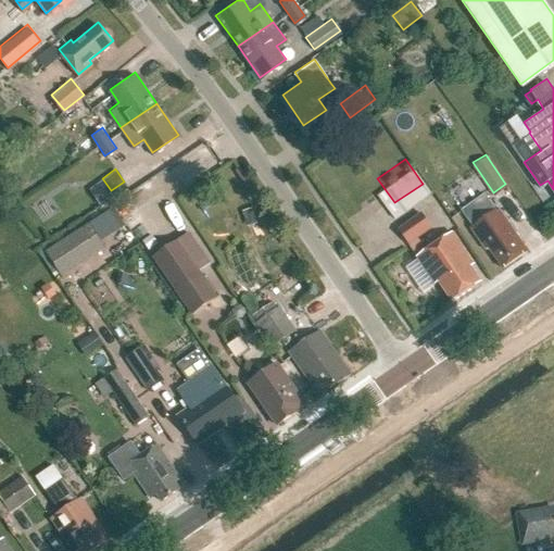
[(483,191),(461,208),(471,223),(469,224),(485,246),(487,243),(502,264),(520,251),(516,247),(523,242),(496,205),(494,207),(483,191)]
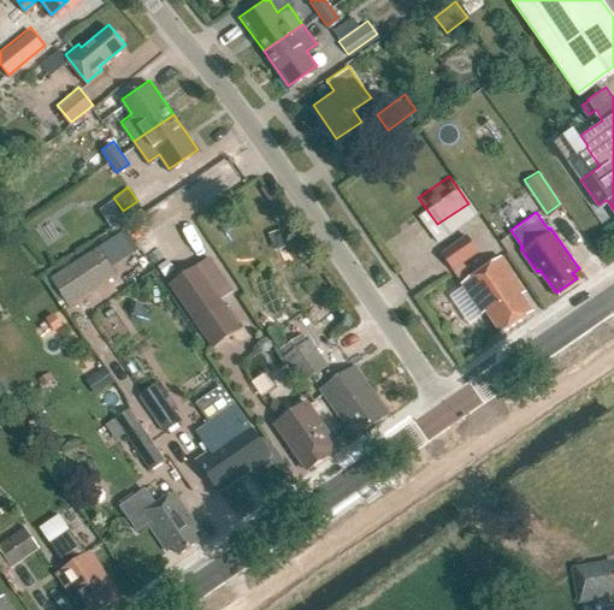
[(98,243),(107,256),(130,242),(120,227),(98,243)]
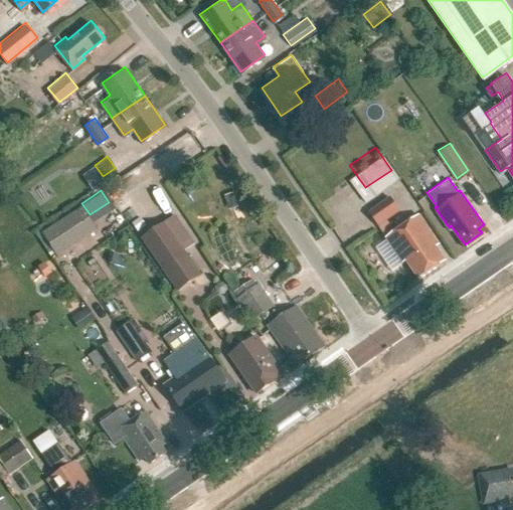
[(378,222),(386,234),(385,235),(402,260),(404,258),(417,276),(444,258),(434,243),(437,241),(417,213),(393,229),(385,217),(399,208),(390,194),(368,209),(377,222),(378,222)]
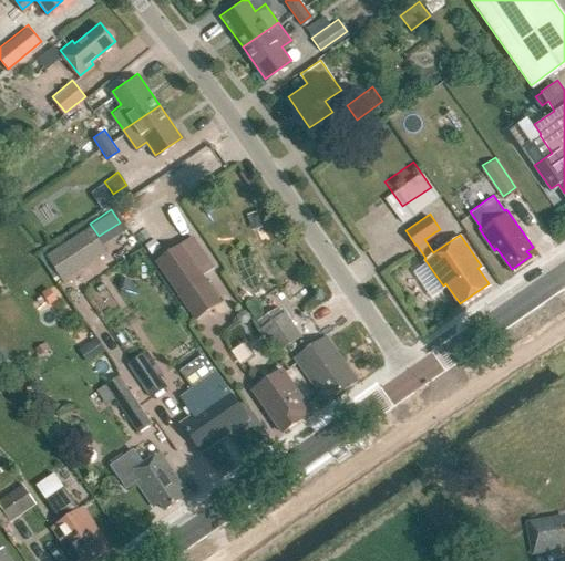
[(89,224),(44,253),(59,276),(103,246),(89,224)]
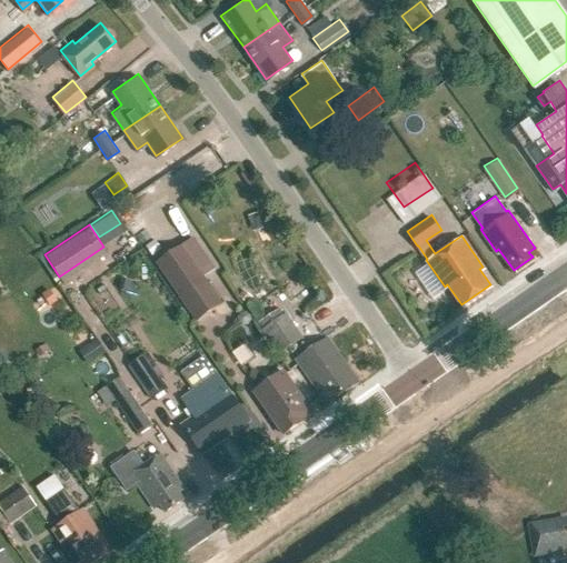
[(191,233),(153,259),(196,320),(221,302),(200,272),(212,264),(191,233)]
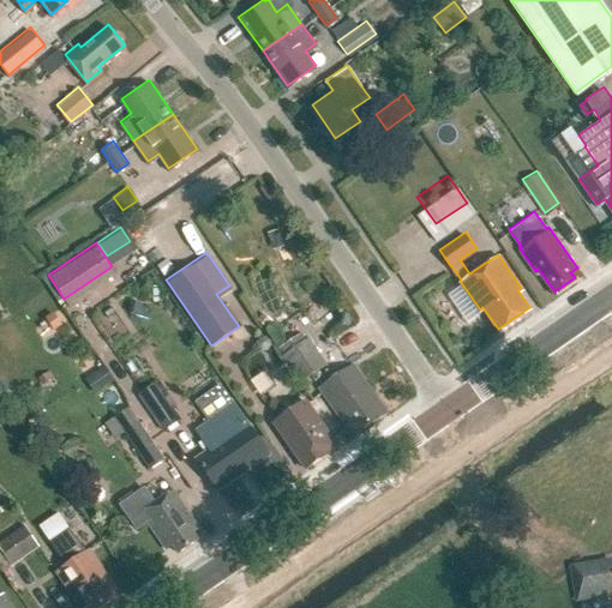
[(283,355),(301,379),(325,360),(309,337),(283,355)]
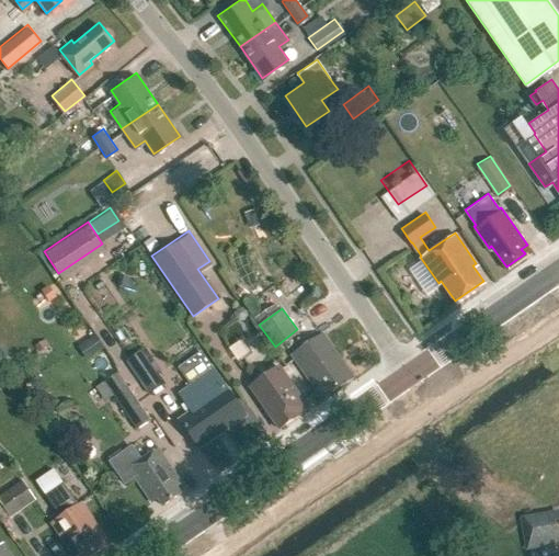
[(103,344),(94,331),(79,341),(89,354),(103,344)]
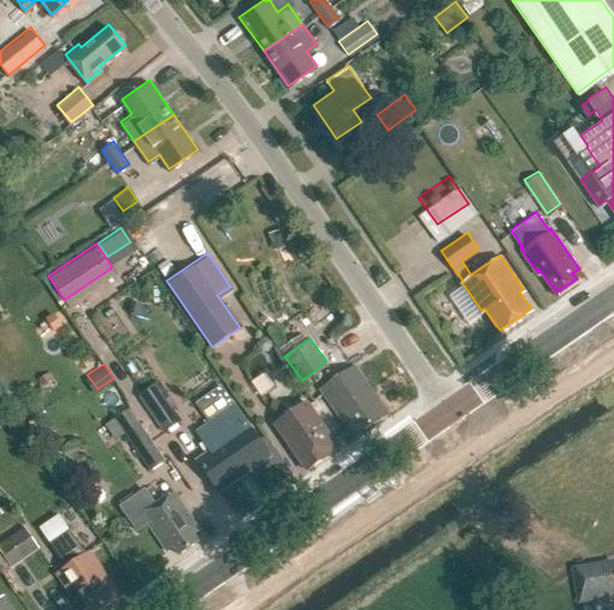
[(322,386),(350,428),(358,424),(360,428),(378,416),(375,412),(382,406),(353,365),(322,386)]
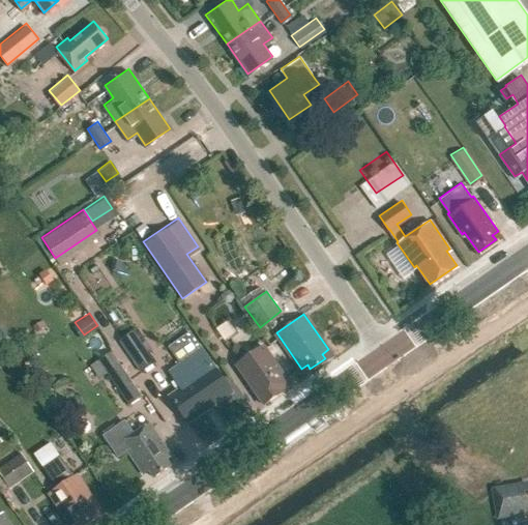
[(136,327),(120,338),(141,370),(156,359),(136,327)]
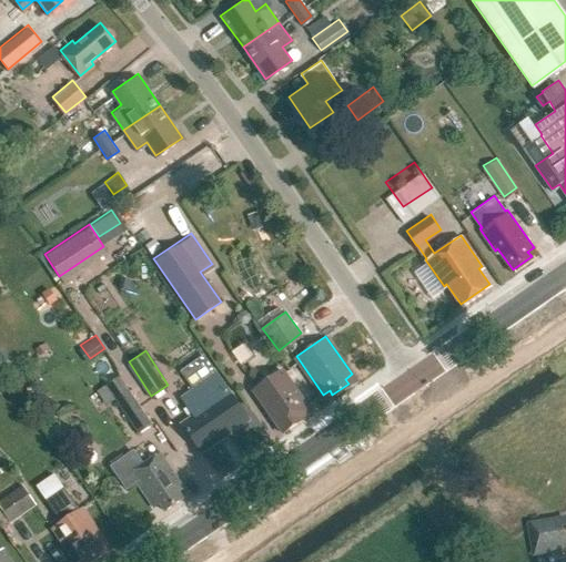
[(283,369),(253,389),(282,430),(302,417),(301,416),(311,409),(283,369)]
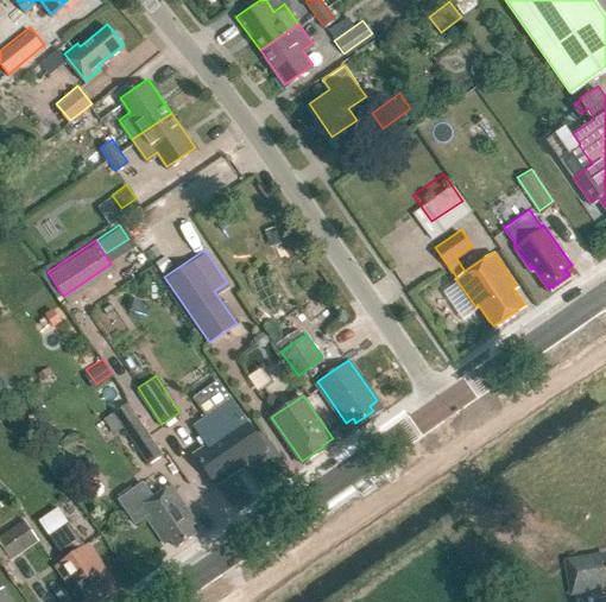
[(231,397),(191,424),(206,444),(194,452),(214,482),(265,447),(245,417),(231,397)]
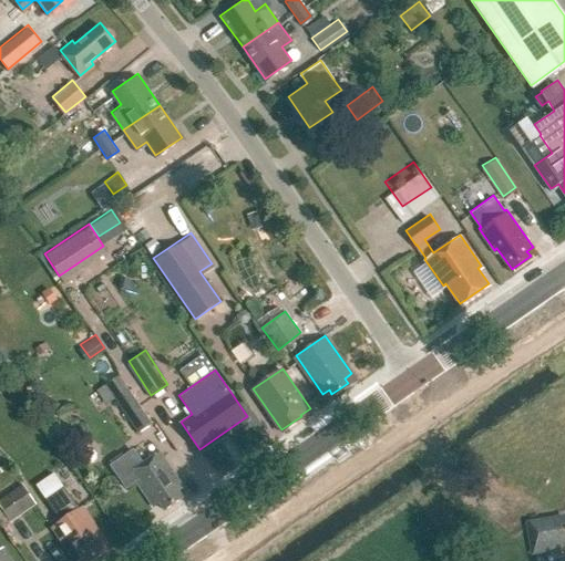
[(129,387),(114,396),(137,430),(152,422),(129,387)]
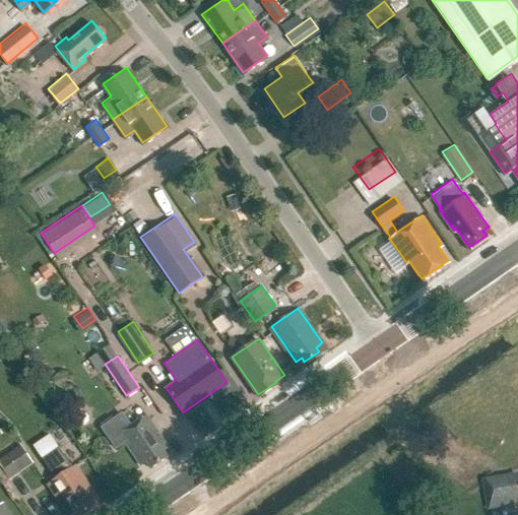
[(139,462),(144,459),(149,465),(166,454),(162,448),(166,444),(144,413),(129,424),(120,410),(99,426),(114,446),(122,440),(139,462)]
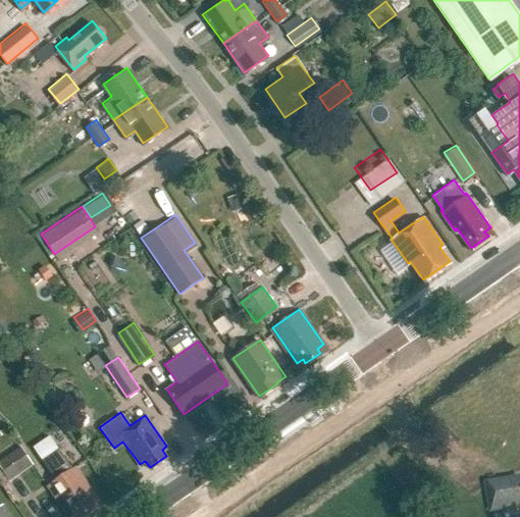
[(33,451),(50,438),(41,425),(23,436),(33,451)]
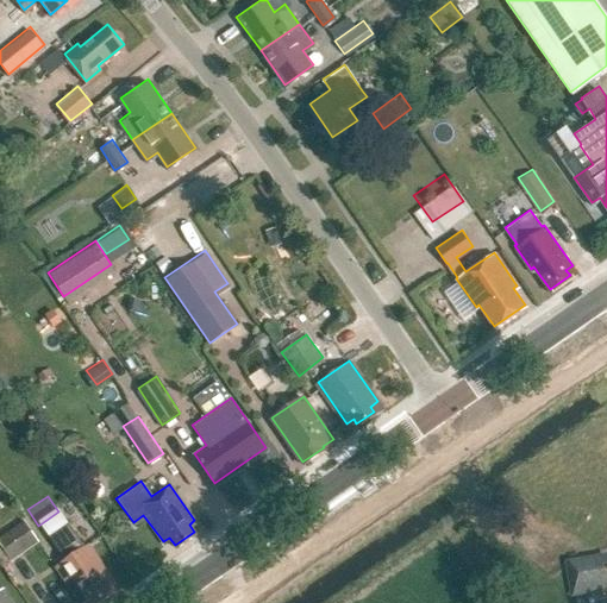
[(18,509),(0,521),(0,542),(12,559),(39,540),(18,509)]
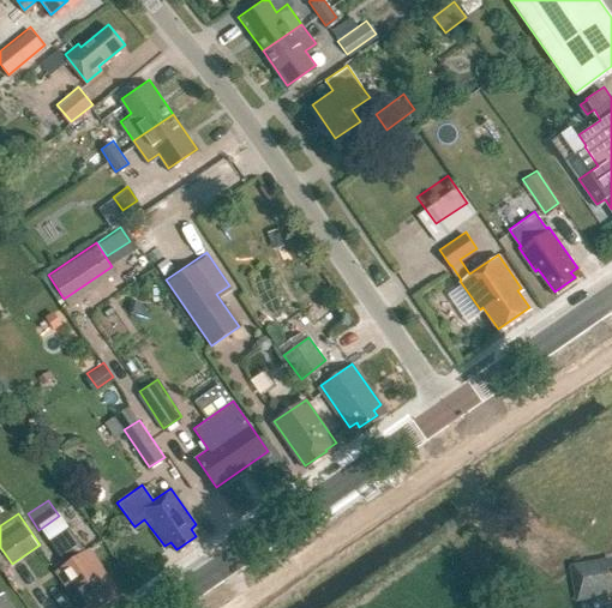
[(48,539),(65,563),(54,570),(81,607),(87,603),(90,607),(94,607),(113,595),(108,589),(114,584),(89,547),(84,549),(69,525),(48,539)]
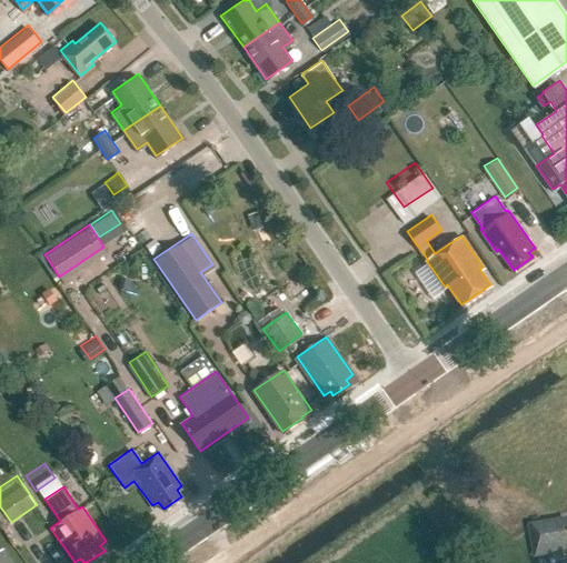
[(531,553),(566,546),(566,526),(565,513),(526,520),(531,553)]
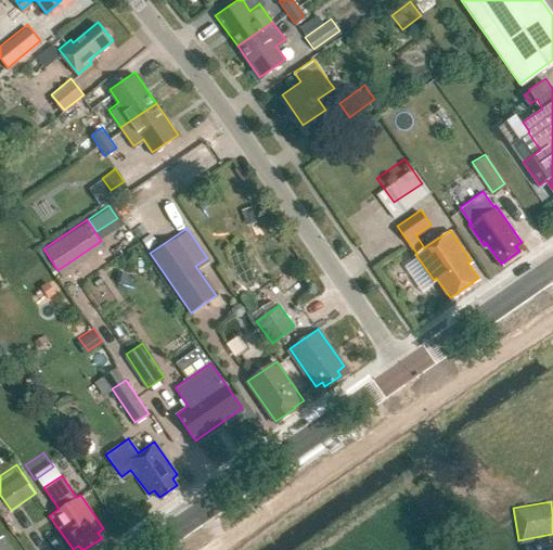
[(0,549),(12,549),(2,535),(0,536),(0,549)]
